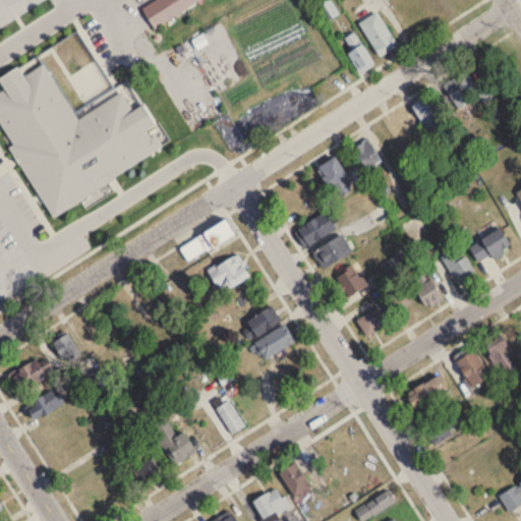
[(156,24),(191,0),(147,0),(142,3),(156,24)]
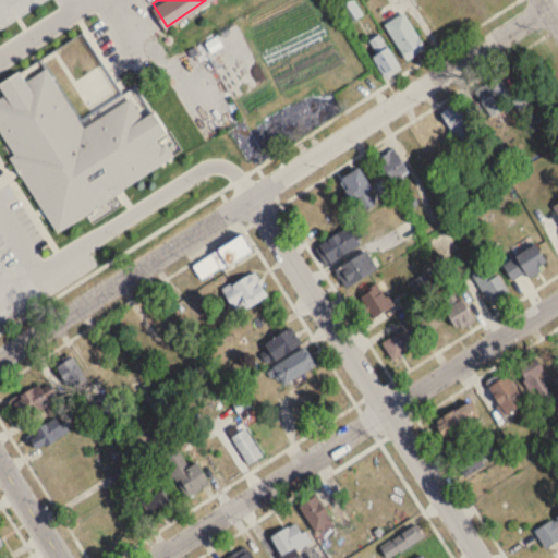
[(384,22),(403,10),(426,46),(407,58),(384,22)]
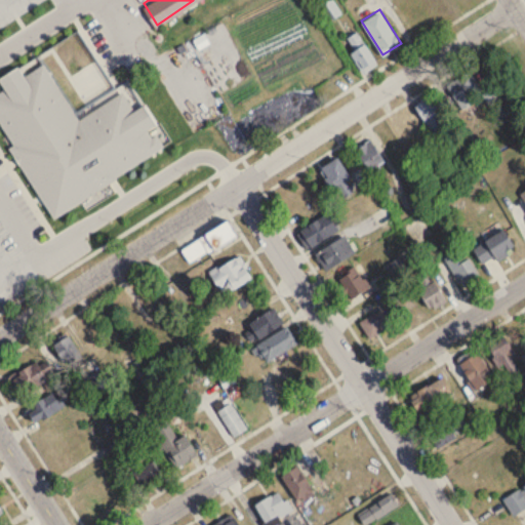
[(354,50),(351,52),(362,74),(376,66),(359,32),(348,38),(354,50)]
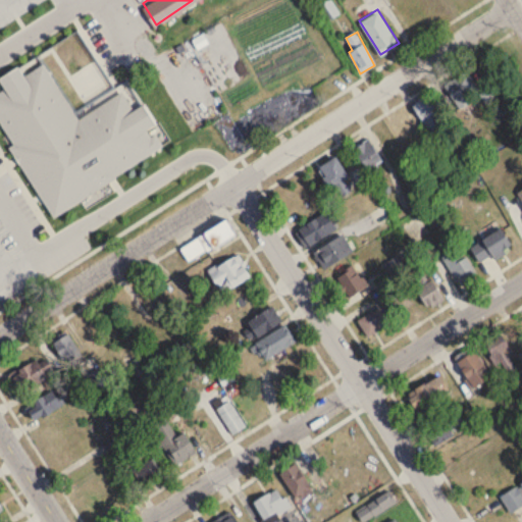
[(474,100),(470,95),(479,89),(466,71),(444,87),(460,110),(474,100)]
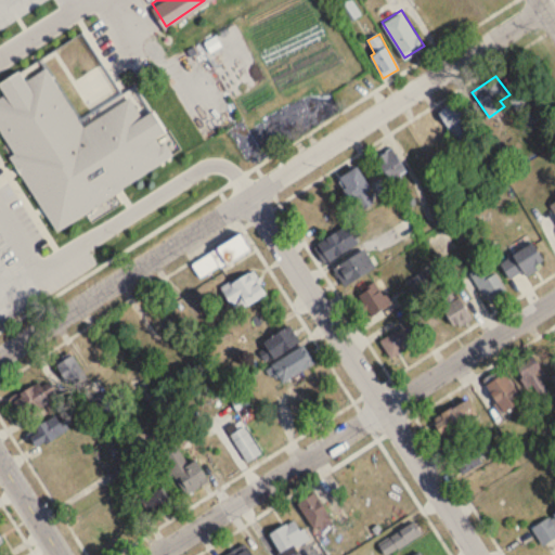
[(447,126),(463,115),(454,103),(438,113),(447,126)]
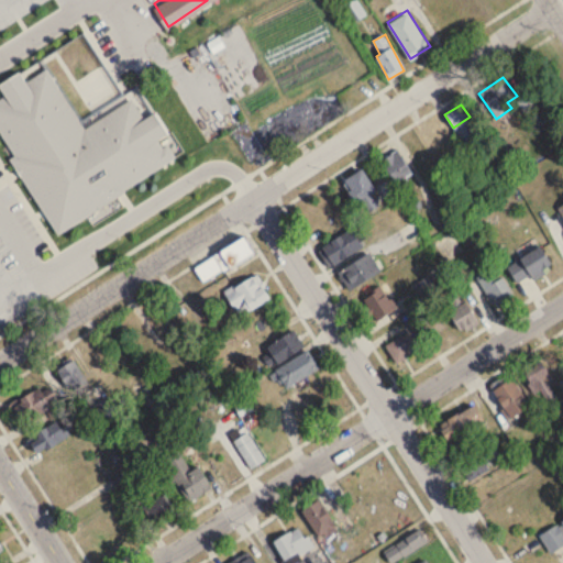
[(423,129),(443,156),(456,146),(438,119),(423,129)]
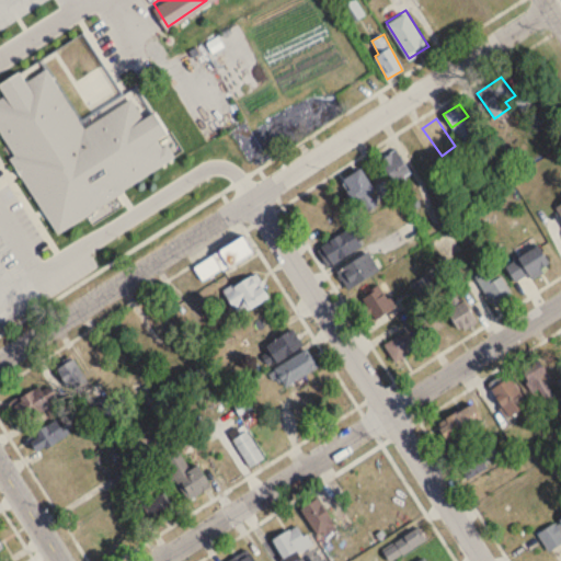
[(380,157),(396,147),(419,178),(400,189),(380,157)]
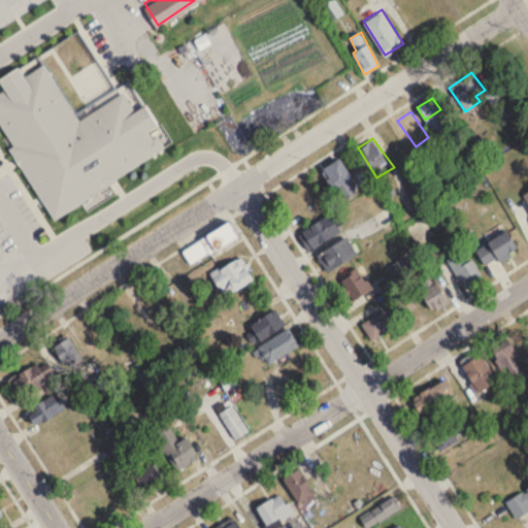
[(322,166),(339,155),(353,175),(347,179),(354,192),(345,197),(338,185),(335,187),(322,166)]
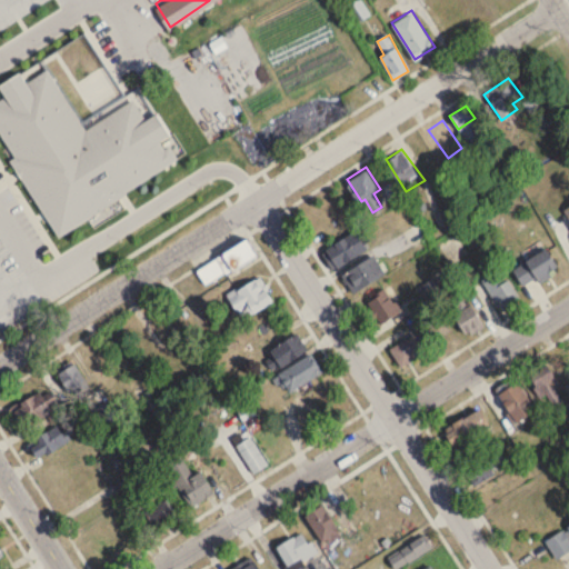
[(415,243),(427,236),(419,222),(407,230),(415,243)]
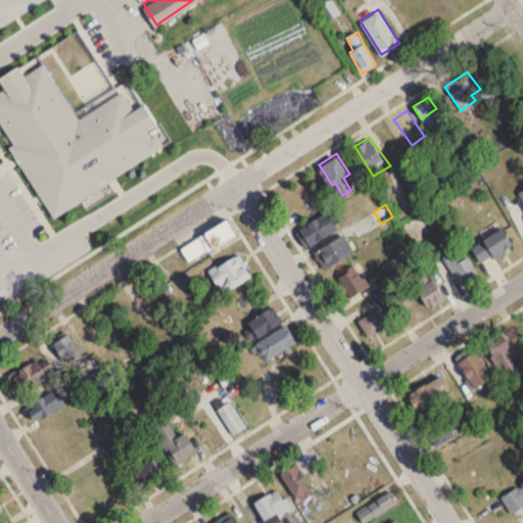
[(297,229),(326,209),(337,227),(307,245),(297,229)]
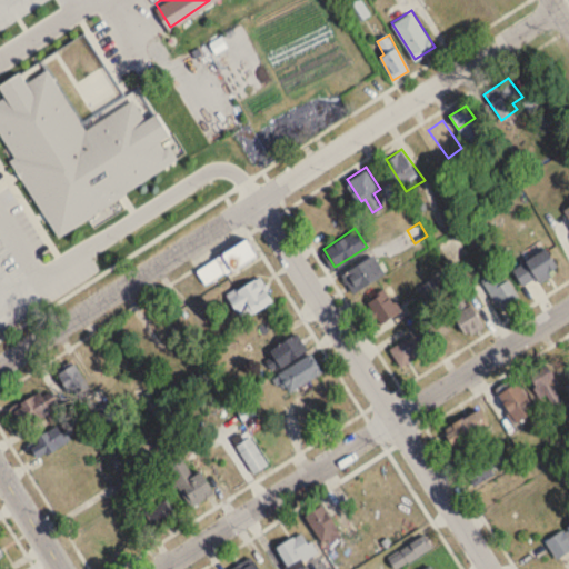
[(256,257),(247,240),(197,269),(207,286),(256,257)]
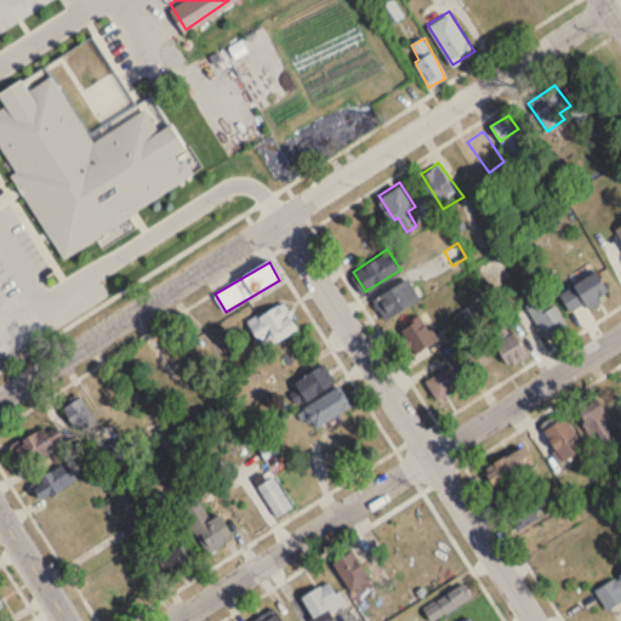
[(558,296),(573,315),(608,291),(594,272),(558,296)]
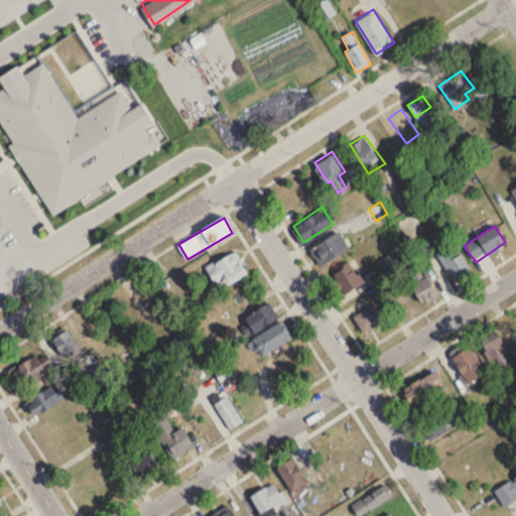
[(309,247),(339,229),(349,246),(320,264),(309,247)]
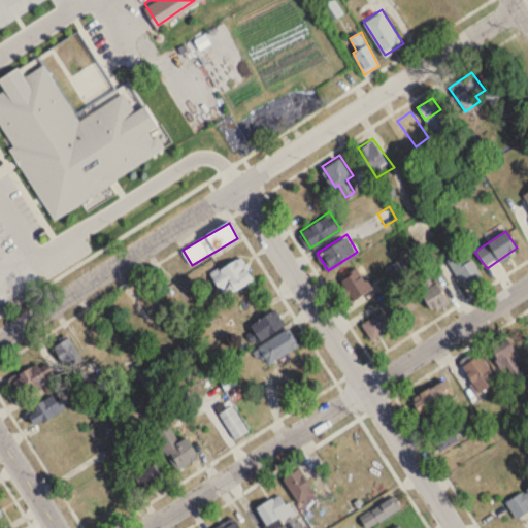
[(483,277),(465,252),(449,264),(466,289),(483,277)]
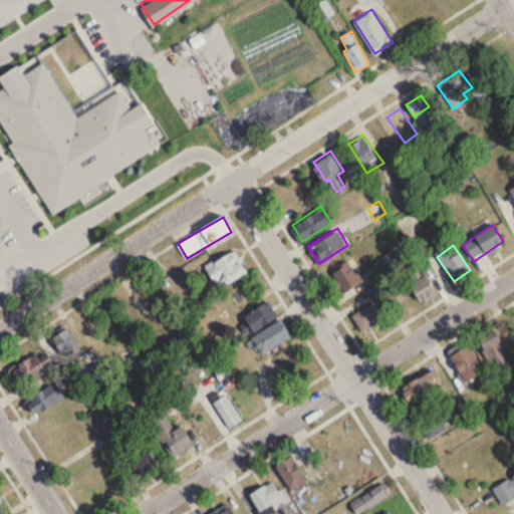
[(204,263),(213,257),(215,259),(234,247),(248,268),(227,282),(224,278),(216,283),(204,263)]
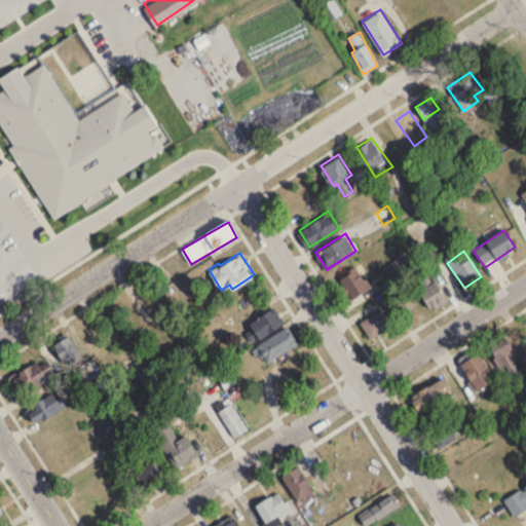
[(352,300),(371,289),(358,268),(339,279),(352,300)]
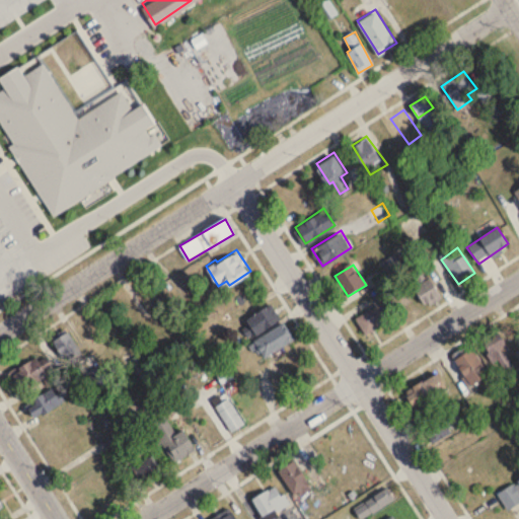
[(440,297),(429,277),(413,287),(424,306),(440,297)]
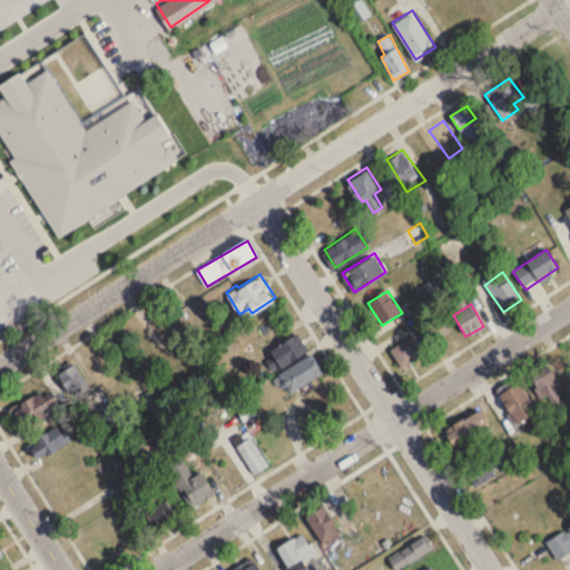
[(265,350),(296,330),(308,349),(277,369),(265,350)]
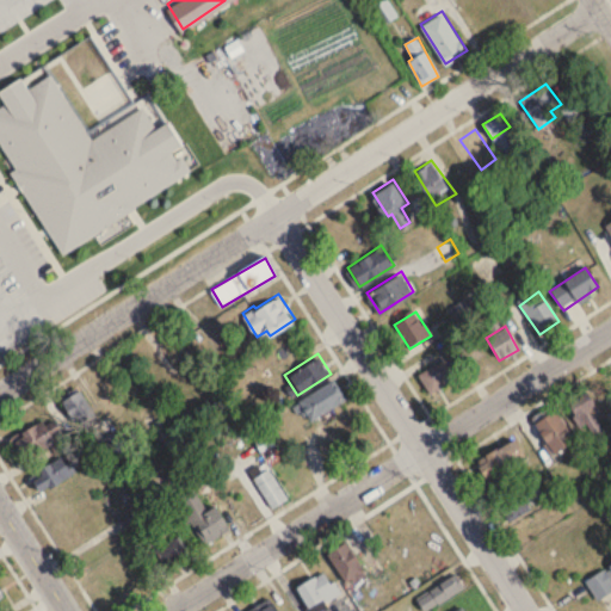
[(419,374),(429,395),(457,383),(449,362),(419,374)]
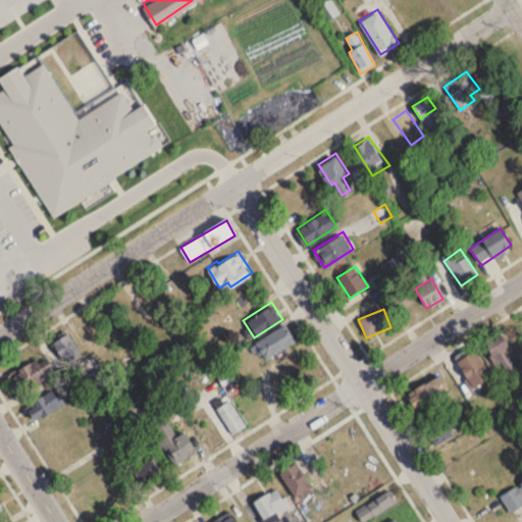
[(256,340),(285,321),(296,338),(267,357),(256,340)]
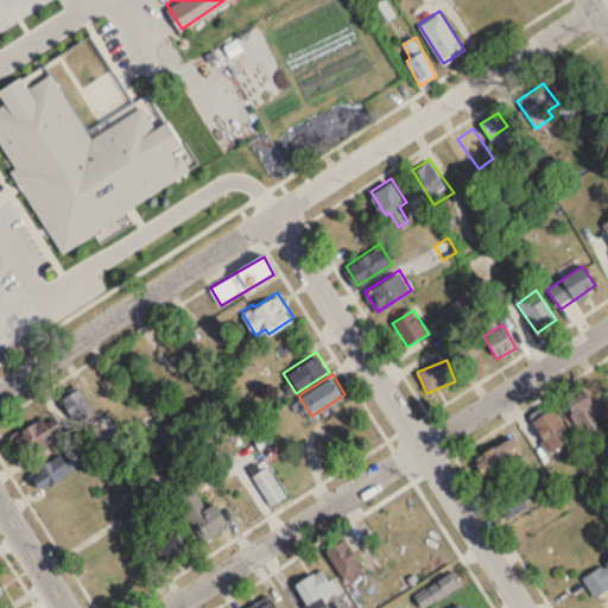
[(62,399),(80,431),(99,420),(81,388),(62,399)]
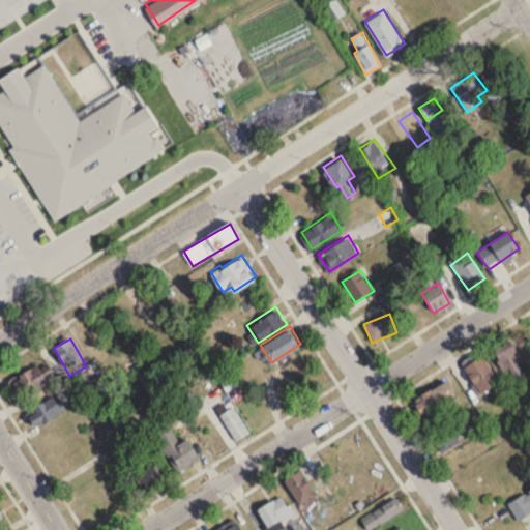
[(526,376),(510,341),(494,349),(508,383),(526,376)]
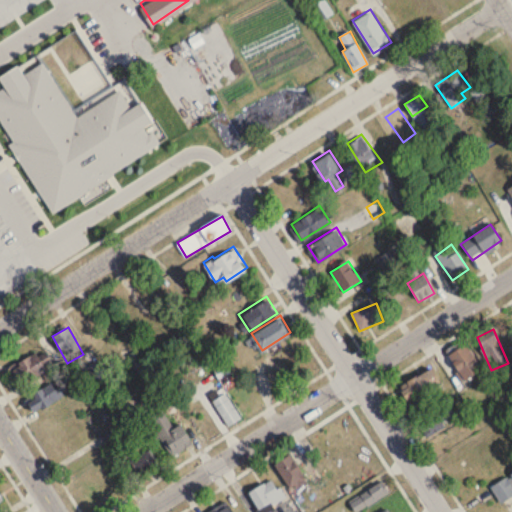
[(447,354),(463,382),(482,371),(466,343),(447,354)]
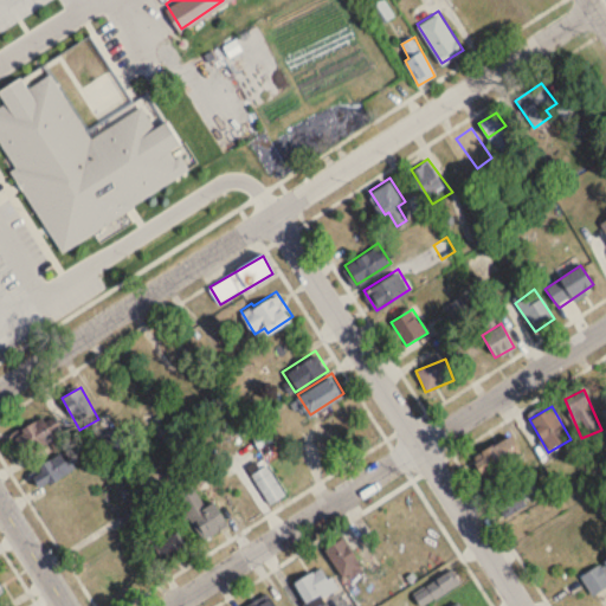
[(56,439),(43,418),(7,438),(20,459),(56,439)]
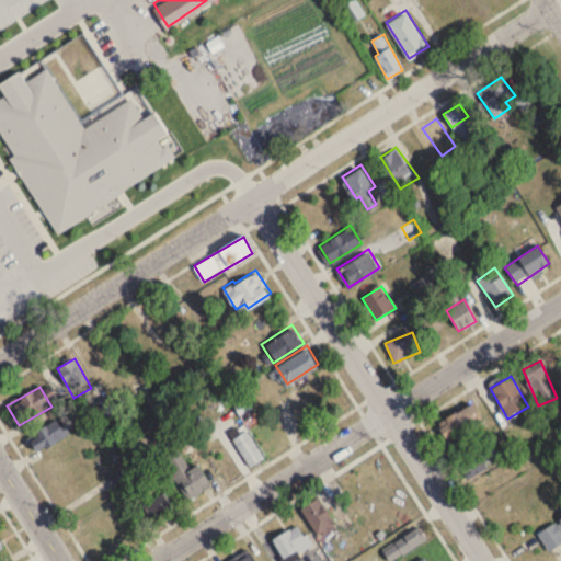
[(437,426),(448,443),(482,419),(470,403),(437,426)]
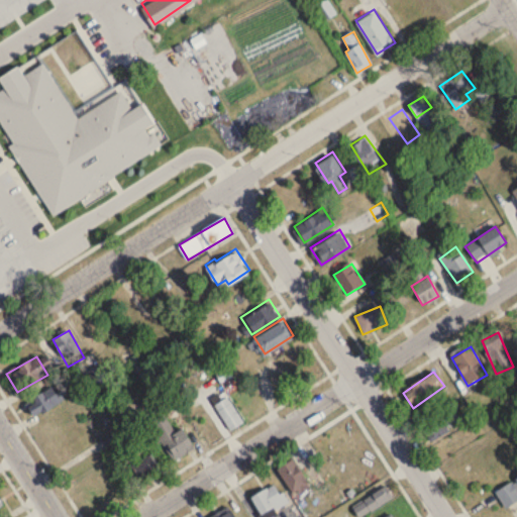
[(24,403),(32,418),(62,402),(54,387),(24,403)]
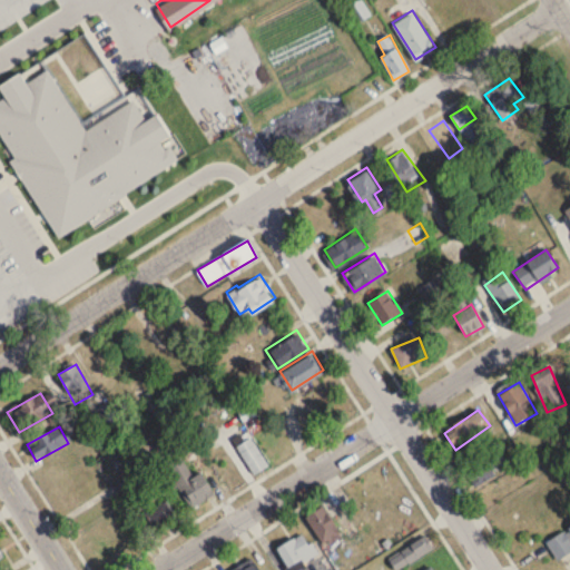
[(236,448),(254,477),(268,467),(251,439),(236,448)]
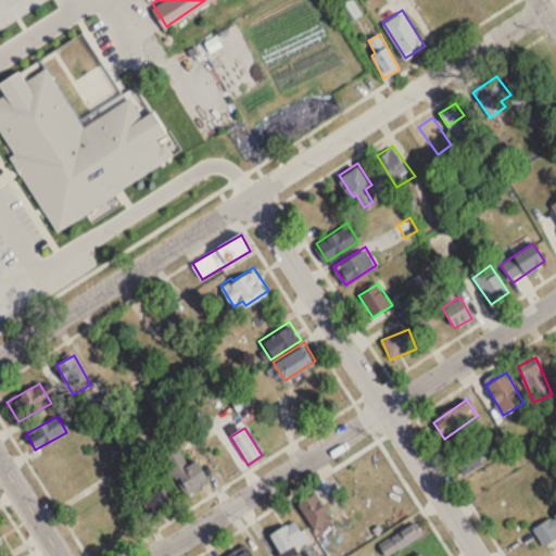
[(455,459),(466,475),(496,452),(485,437),(455,459)]
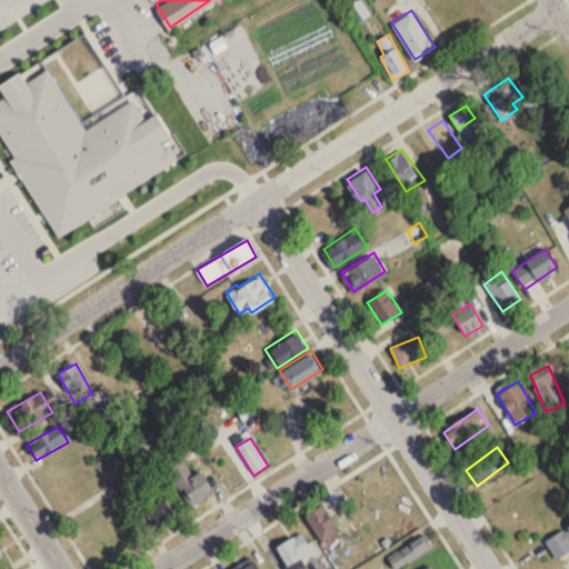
[(215,496),(201,472),(192,477),(182,457),(163,467),(187,511),(215,496)]
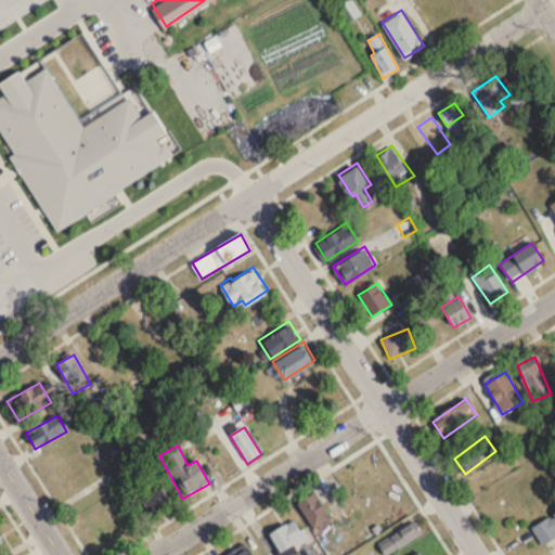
[(150,518),(172,504),(162,488),(140,502),(150,518)]
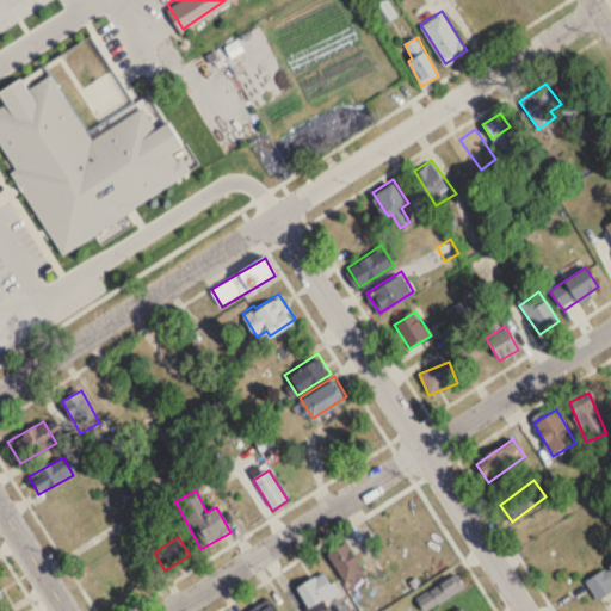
[(366,576),(346,544),(327,555),(347,588),(366,576)]
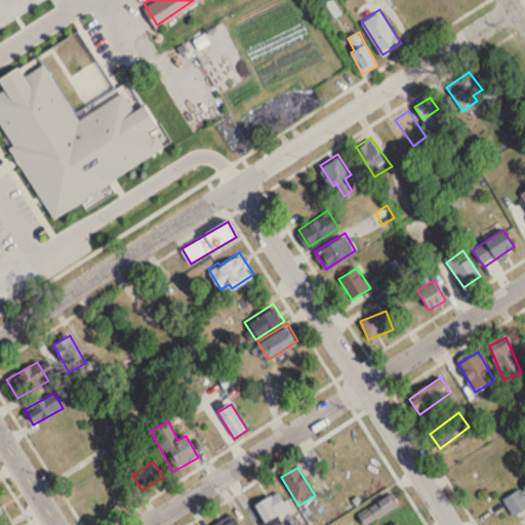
[(88,478),(81,469),(67,479),(74,489),(88,478)]
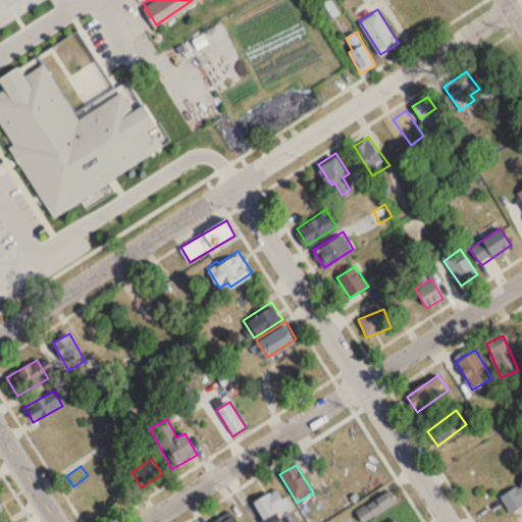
[(509,514),(521,506),(521,483),(499,497),(509,514)]
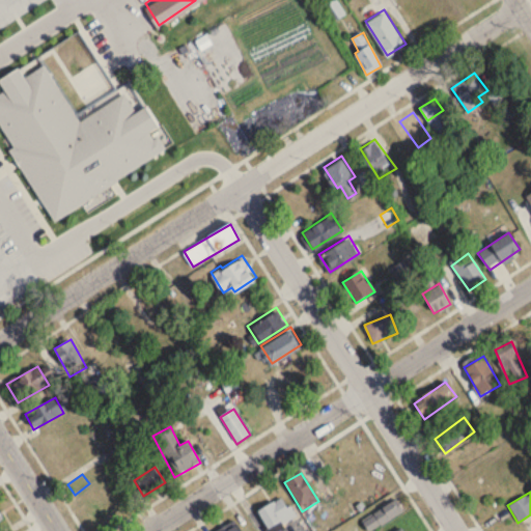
[(268,530),(295,518),(284,497),(257,511),(268,530)]
